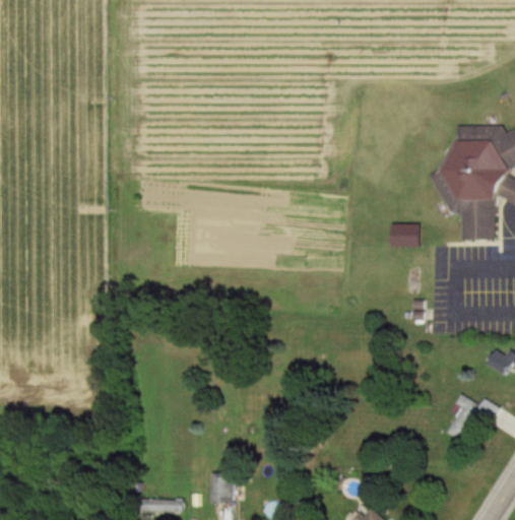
[(456,127),(456,129),(445,168),(430,175),(449,211),(460,215),(460,240),(495,240),(495,201),(501,198),(514,202),(514,179),(514,168),(514,167),(514,129),(506,134),(502,127),(456,127)]
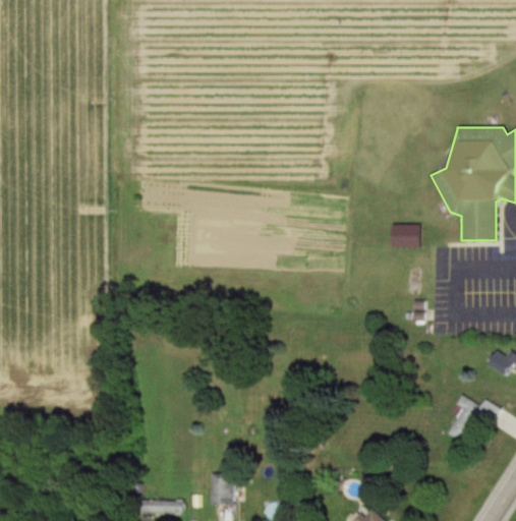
[(506,356),(497,351),(489,364),(510,377),(515,365),(515,353),(510,350),(506,356)]
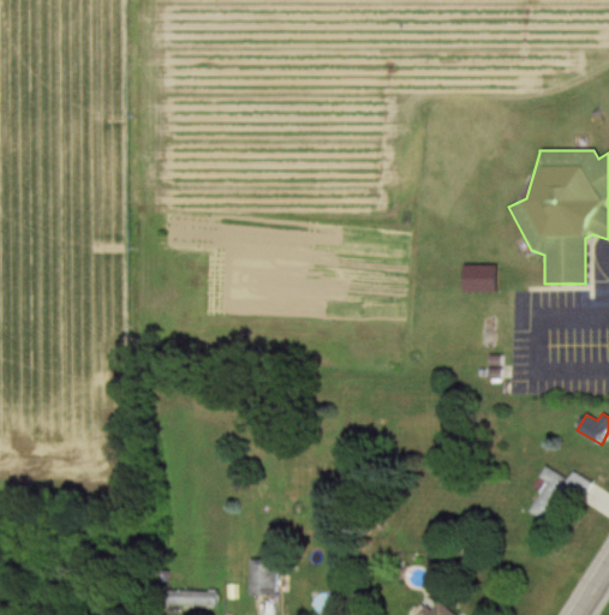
[(544,482),(526,512),(548,525),(572,483),(543,466),(536,478),(544,482)]
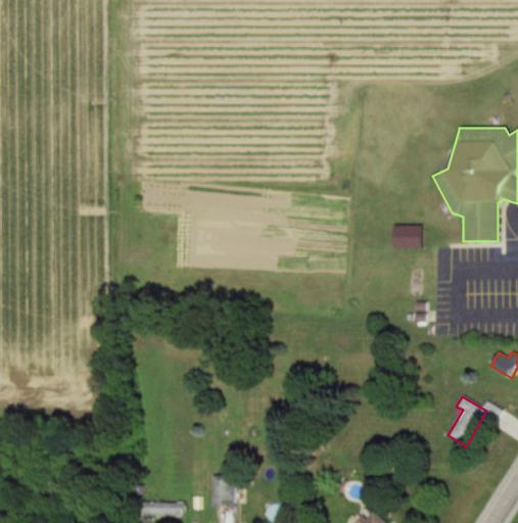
[(212,506),(235,506),(235,477),(212,477),(212,506)]
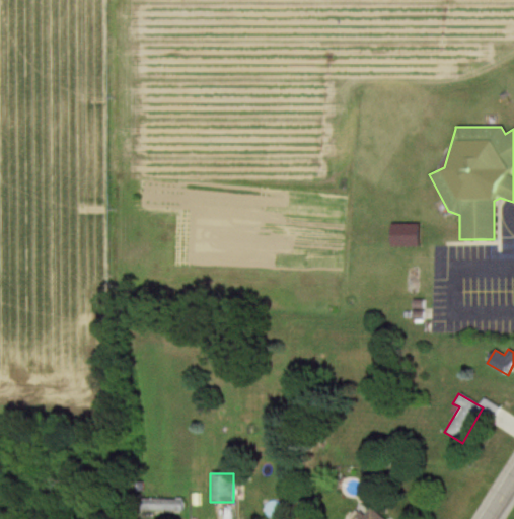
[(182,511),(182,499),(141,499),(141,511),(182,511)]
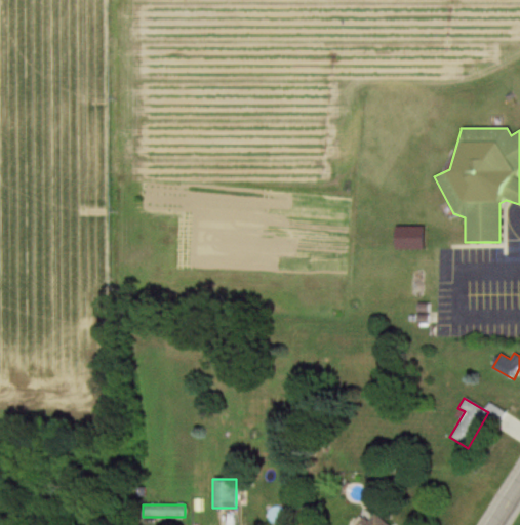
[(387,524),(373,512),(360,524),(387,524)]
